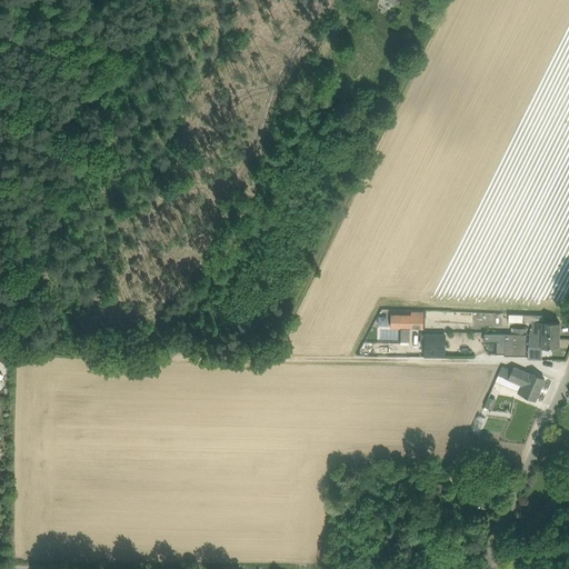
[(423,0),(417,0),(415,6),(422,10),(427,2),(423,0)]
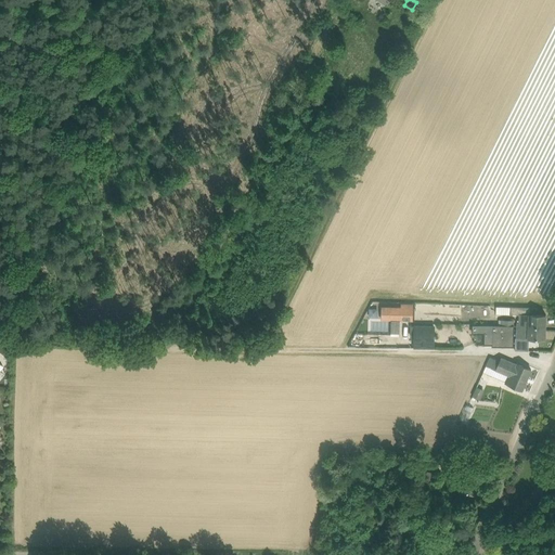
[(382,306),(382,320),(413,321),(414,304),(401,304),(401,307),(382,306)]
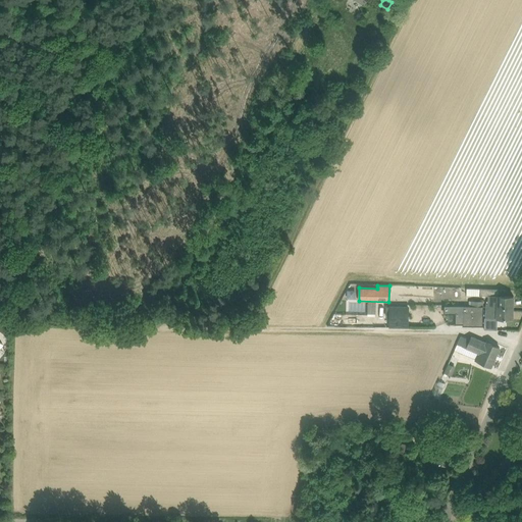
[(514,296),(500,296),(500,289),(481,288),(480,295),(490,295),(489,302),(487,302),(487,306),(514,305),(514,296)]
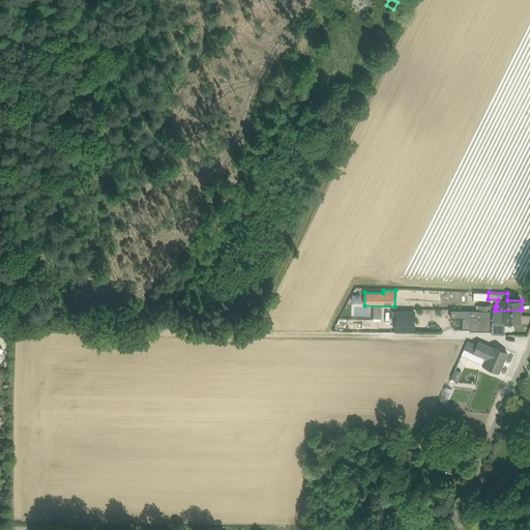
[(395,310),(395,332),(415,332),(415,310),(395,310)]
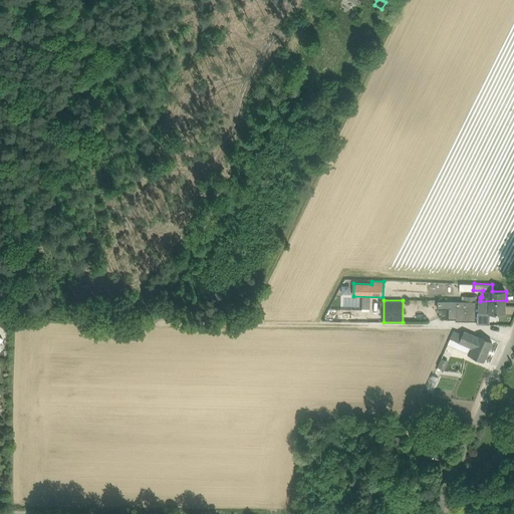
[(480,301),(480,303),(480,313),(505,313),(506,300),(480,301)]
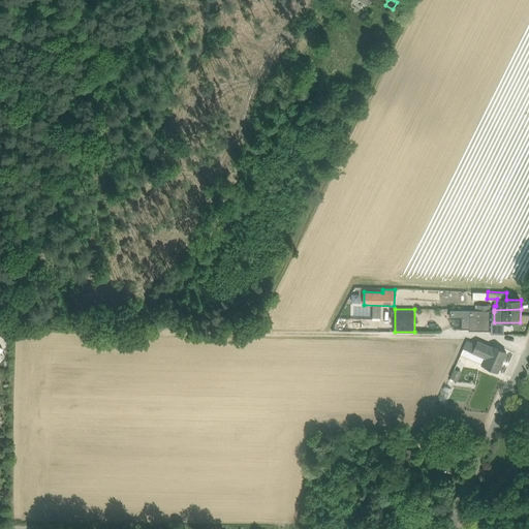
[(470,311),(470,310),(450,310),(450,315),(470,315),(470,330),(487,330),(487,323),(490,323),(490,311),(476,311),(470,311)]
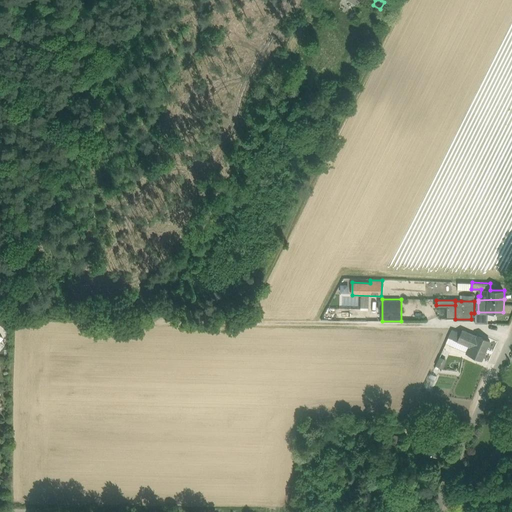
[(466,351),(465,352),(482,360),(490,341),(477,335),(477,336),(463,329),(461,333),(453,329),(447,343),(466,351)]
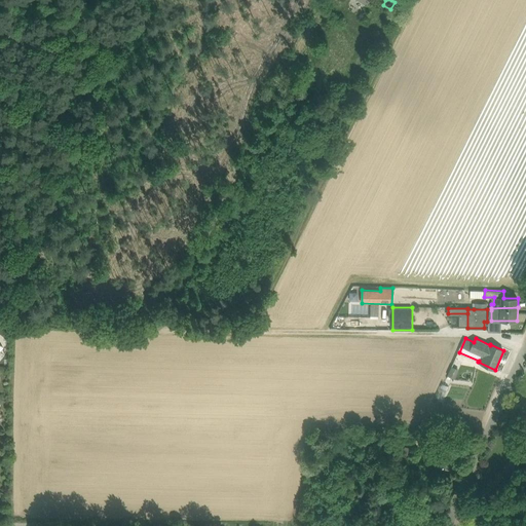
[(455,377),(459,369),(452,366),(449,375),(455,377)]
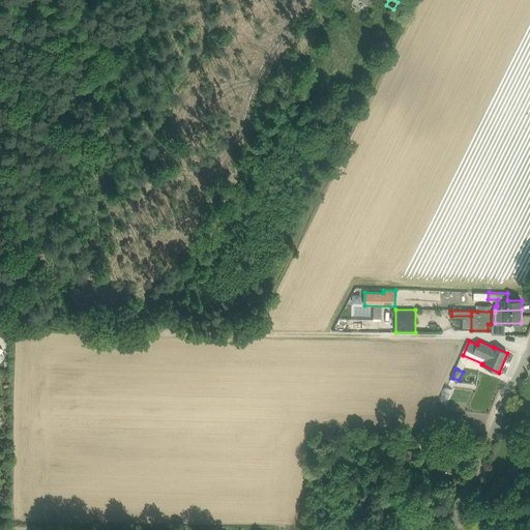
[(411,471),(413,450),(403,449),(400,470),(411,471)]
